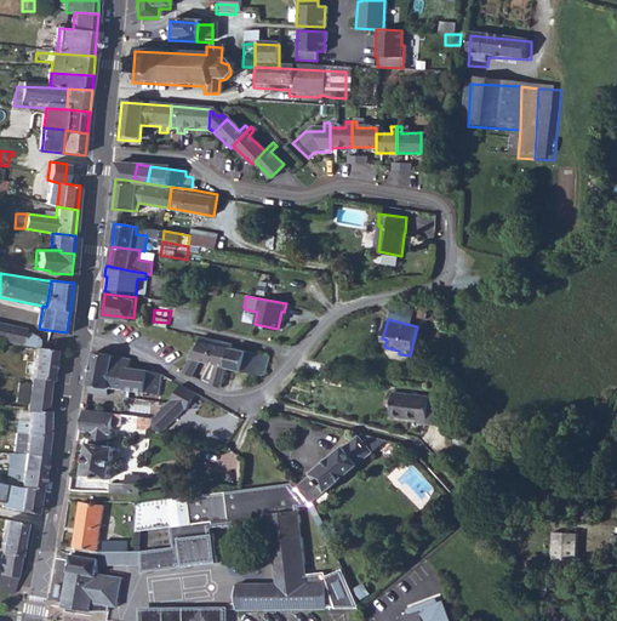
[(50,351),(50,345),(44,345),(36,339),(26,336),(27,332),(0,325),(0,339),(1,339),(38,347),(35,368),(33,381),(32,386),(22,386),(18,404),(29,405),(29,412),(30,412),(46,415),(50,383),(52,383),(57,352),(50,351)]
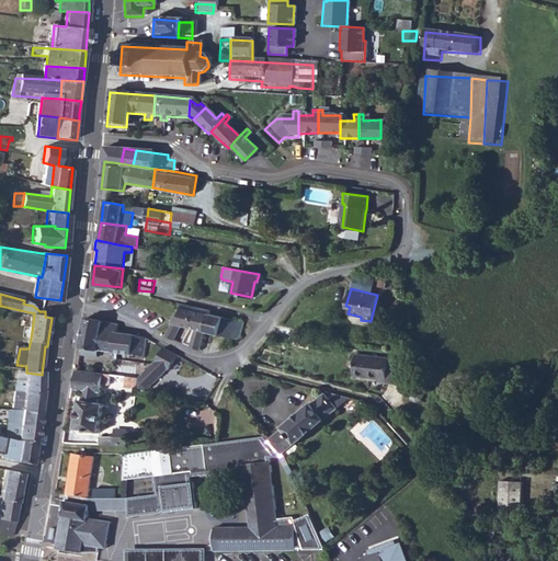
[(178,315),(172,325),(183,328),(192,330),(196,306),(184,302),(180,316),(178,315)]
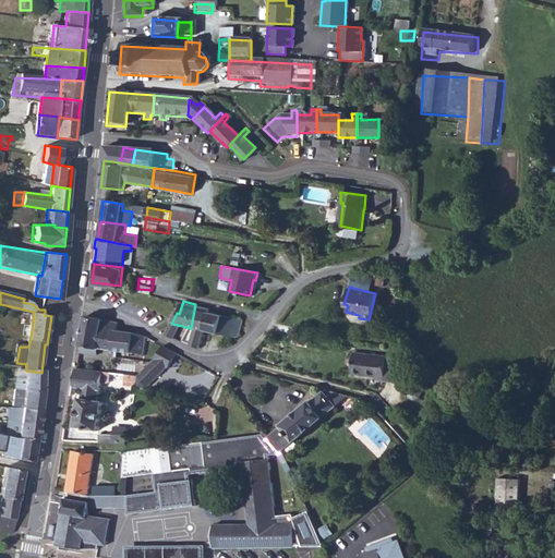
[(195,304),(191,328),(195,328),(192,342),(191,343),(201,347),(205,329),(208,311),(209,306),(195,304)]
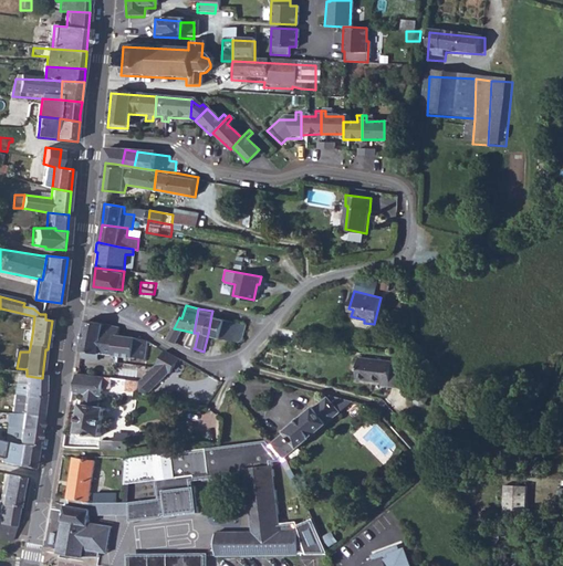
[(211,315),(208,334),(238,341),(242,339),(244,336),(249,324),(211,315)]
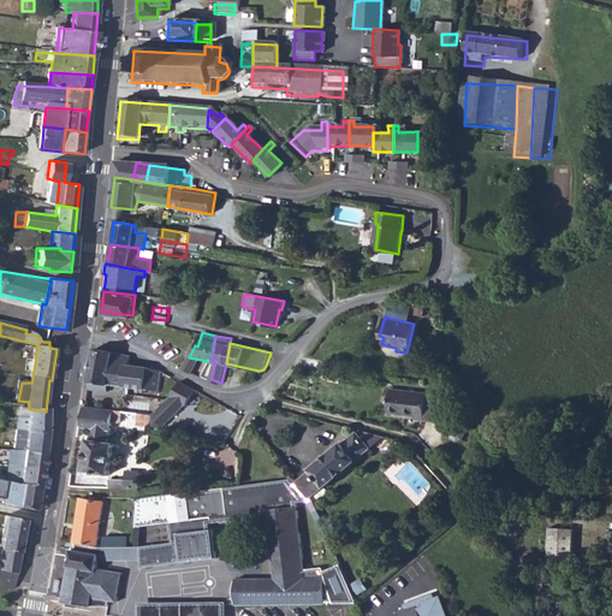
[(93,348),(87,380),(88,380),(88,389),(106,391),(107,383),(108,384),(110,381),(166,390),(168,375),(154,367),(129,365),(130,354),(93,348)]
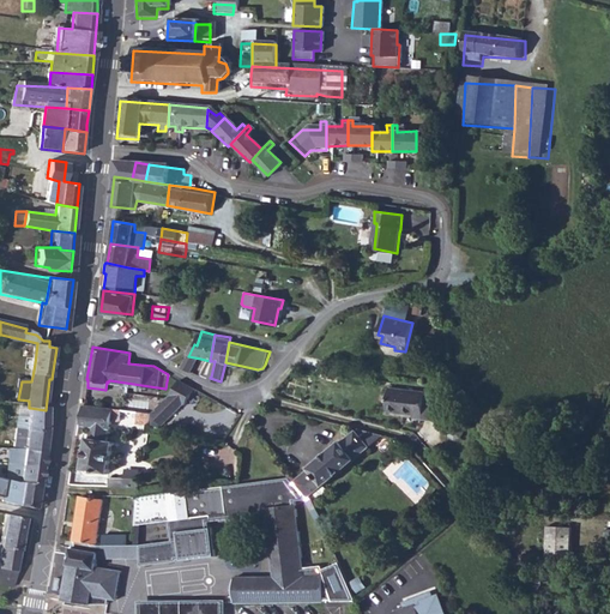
[(188,356),(180,372),(191,377),(200,359),(188,356)]
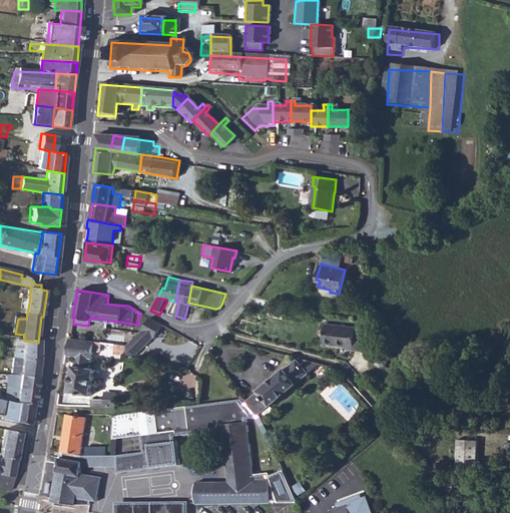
[(160,325),(147,318),(141,329),(125,346),(124,354),(134,356),(151,338),(153,339),(160,325)]
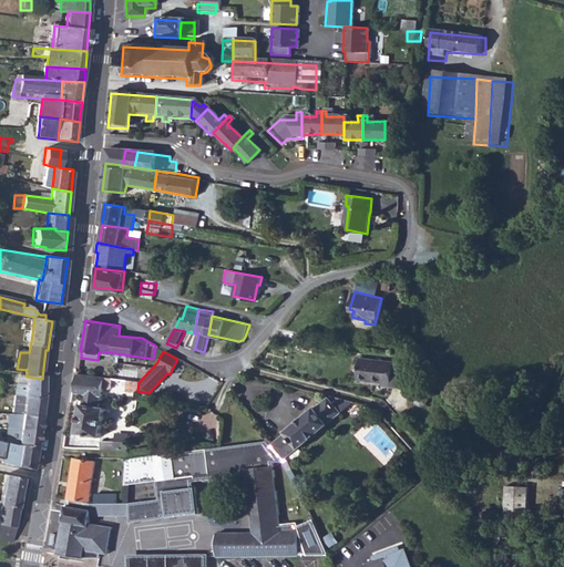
[(398,387),(401,362),(356,357),(354,378),(378,381),(378,384),(398,387)]
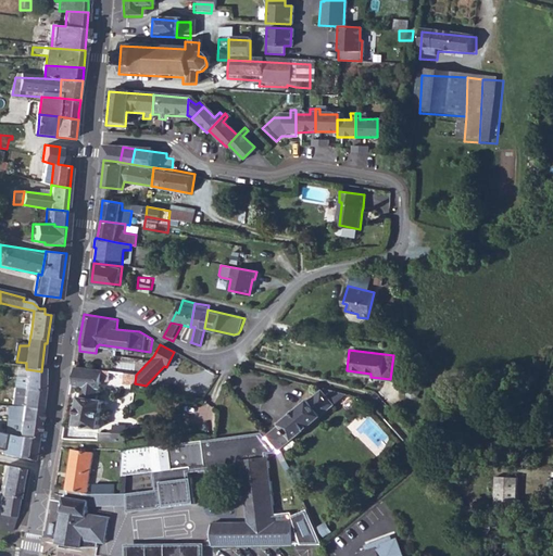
[(103,370),(75,366),(74,368),(73,383),(72,386),(80,387),(79,397),(77,397),(73,425),(97,427),(101,400),(95,399),(95,389),(98,390),(99,381),(105,382),(109,370),(103,370)]
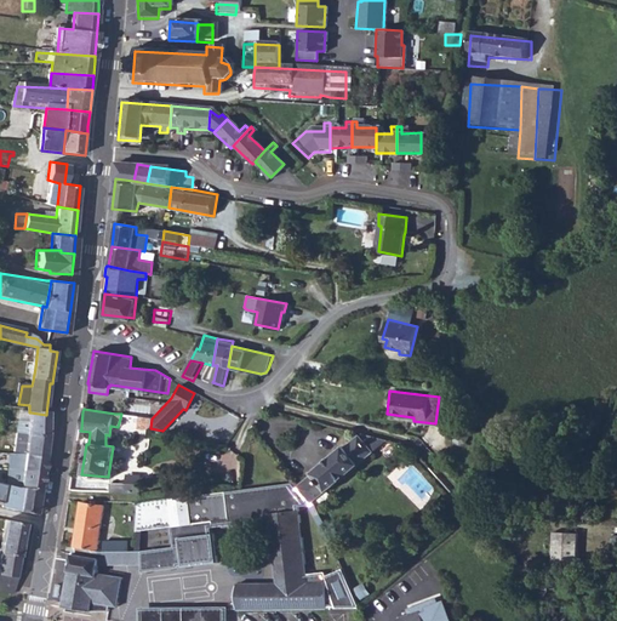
[(45,437),(49,415),(46,415),(30,412),(27,434),(45,437)]
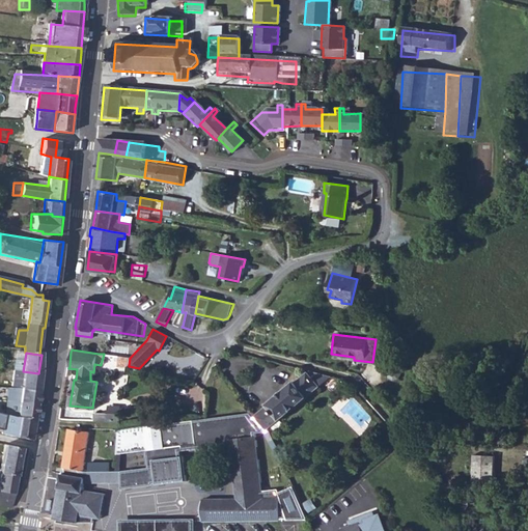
[(104,354),(101,365),(128,369),(129,366),(130,358),(104,354)]
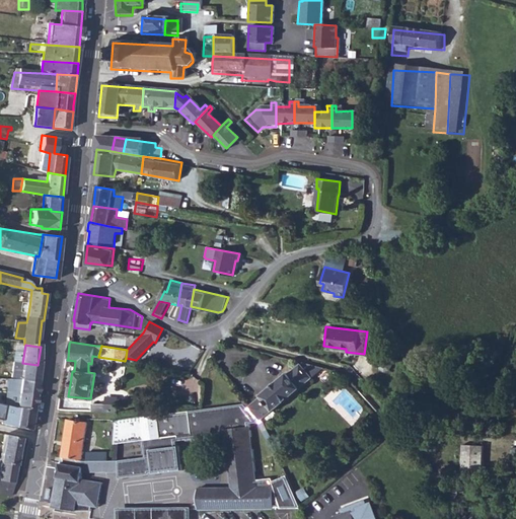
[(34,382),(38,365),(22,363),(13,362),(10,378),(18,380),(34,382)]
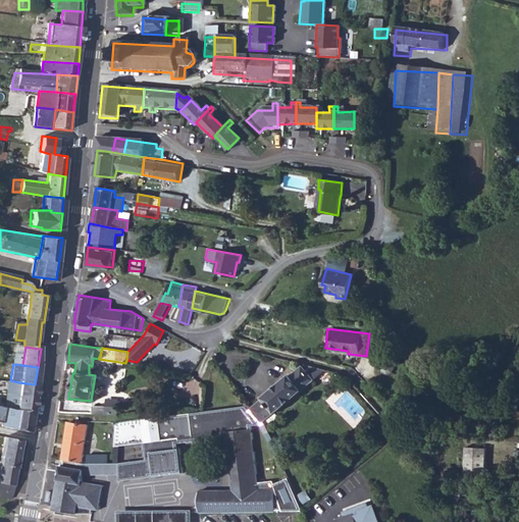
[(326,370),(304,365),(293,376),(291,374),(264,398),(265,400),(250,413),(263,426),(277,413),(279,415),(305,393),(303,390),(326,370)]
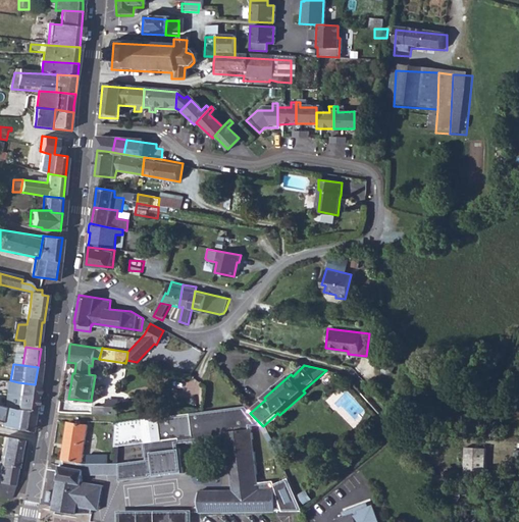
[(12,394),(34,397),(35,384),(18,382),(17,389),(13,388),(12,394)]
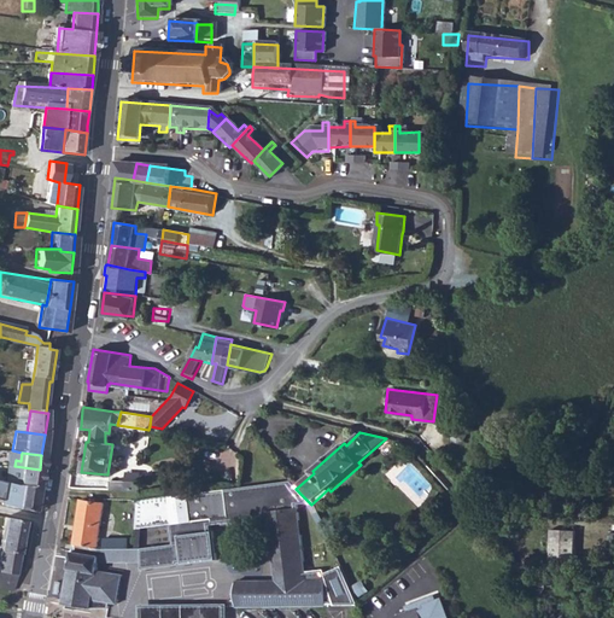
[(17,484),(36,487),(40,470),(15,466),(12,466),(12,473),(18,474),(17,484)]
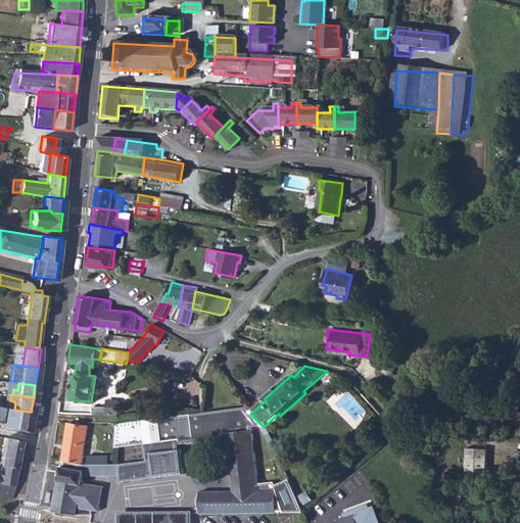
[(111,413),(111,415),(115,416),(116,400),(105,399),(105,408),(104,412),(111,413)]
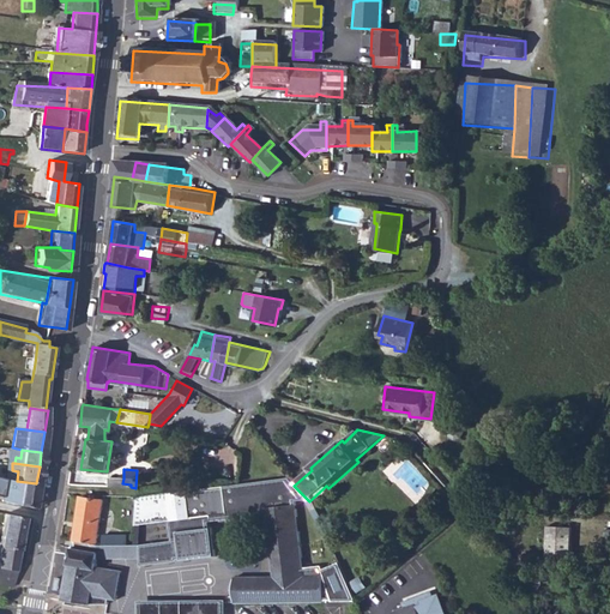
[(32,507),(36,483),(17,481),(0,477),(0,503),(5,505),(8,505),(31,509),(32,507)]
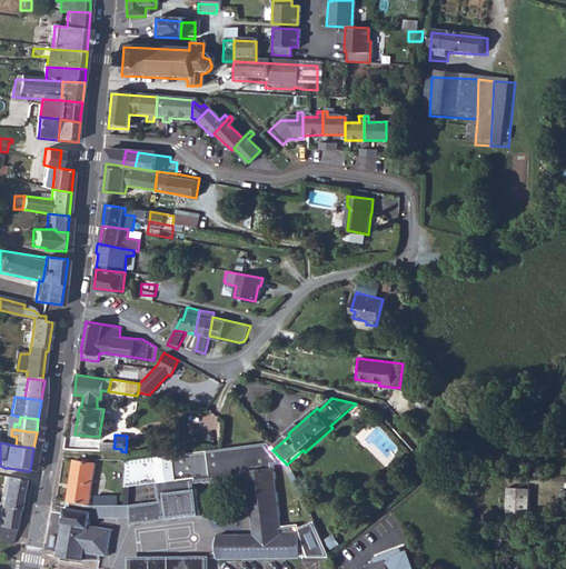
[(99,442),(99,451),(121,451),(121,449),(113,448),(115,443),(99,442)]
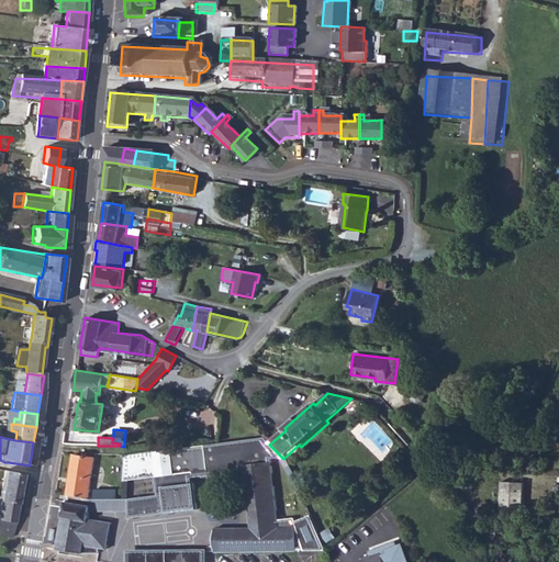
[(281,527),(272,460),(263,438),(217,444),(208,445),(129,451),(130,478),(134,478),(160,478),(160,496),(134,496),(134,508),(136,508),(135,515),(165,514),(165,512),(167,512),(167,513),(194,512),(193,485),(190,485),(190,480),(242,472),(248,526),(217,527),(212,532),(211,540),(212,549),(221,552),(297,552),(292,529),(292,527),(281,527)]
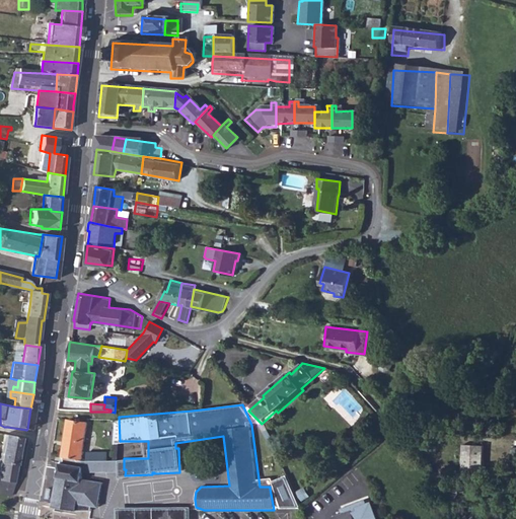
[(67,420),(63,456),(82,458),(86,421),(67,420)]
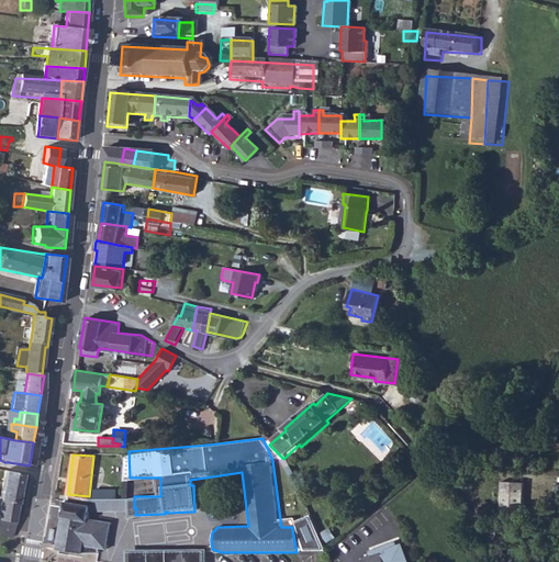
[(0,535),(17,537),(26,472),(10,470),(3,510),(0,509),(0,527),(1,527),(0,535)]
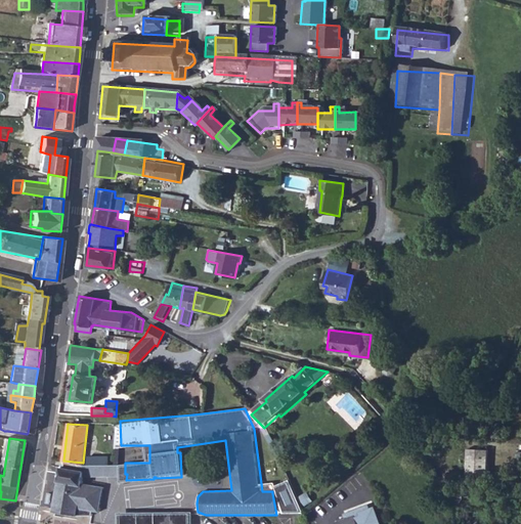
[(465,449),(464,472),(484,473),(485,450),(465,449)]
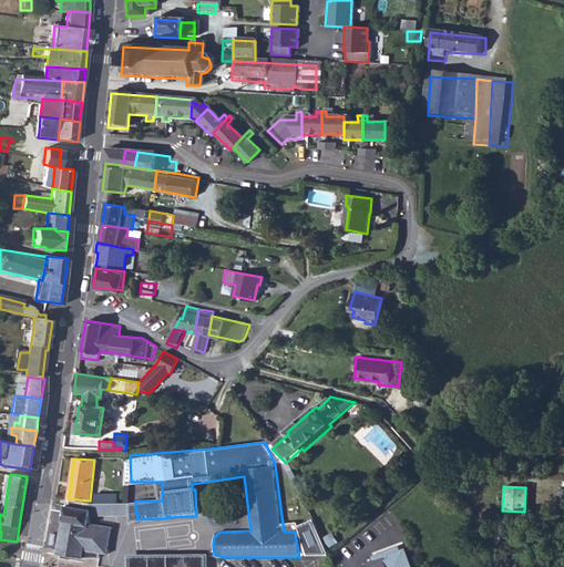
[(98,492),(96,501),(120,502),(120,492),(98,492)]
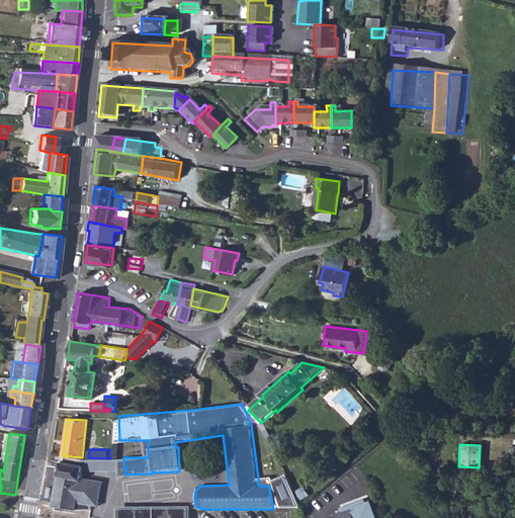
[(508,476),(507,450),(487,451),(487,477),(508,476)]
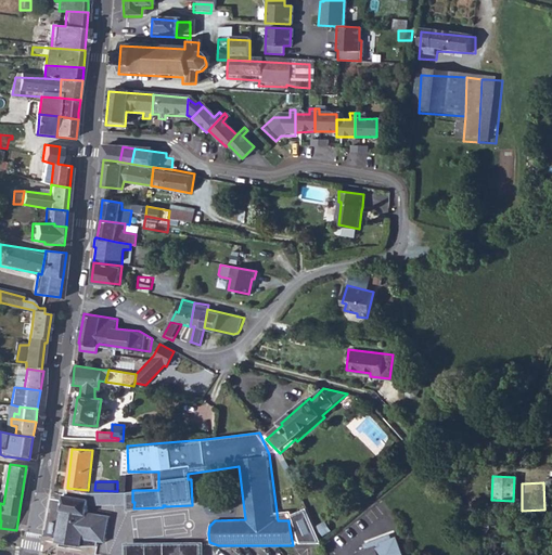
[(88,490),(67,488),(65,495),(89,499),(89,503),(132,502),(132,490),(128,490),(117,491),(94,490),(88,490)]
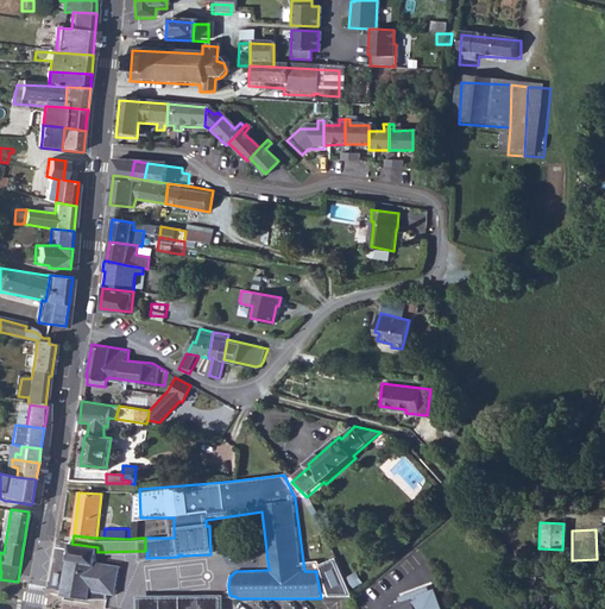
[(71,544),(63,596),(90,600),(108,597),(108,591),(117,592),(120,565),(96,562),(98,552),(98,547),(71,544)]
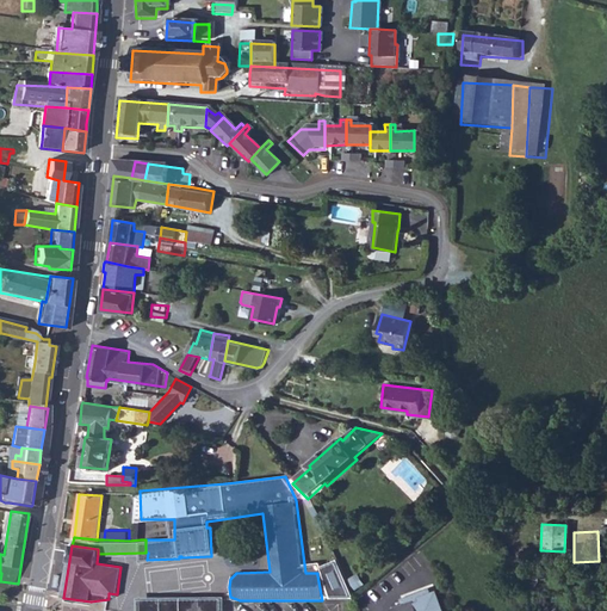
[(323,574),(317,575),(322,600),(332,598),(323,574)]
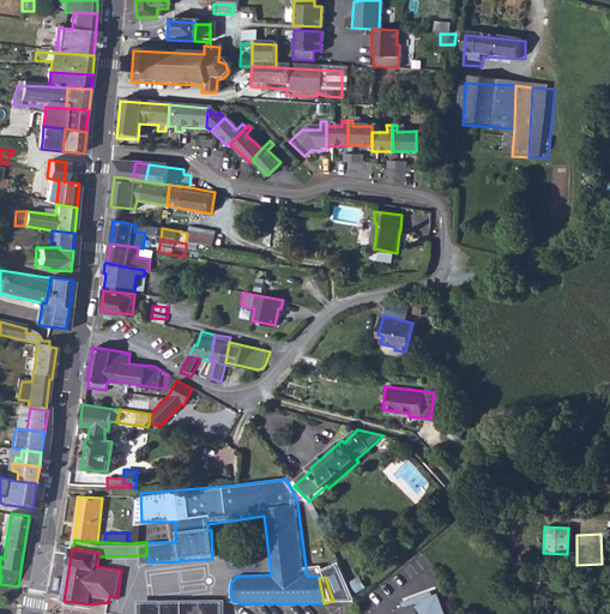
[(402,608),(387,612),(387,613),(439,613),(434,596),(428,599),(427,594),(409,600),(409,601),(410,605),(402,608)]
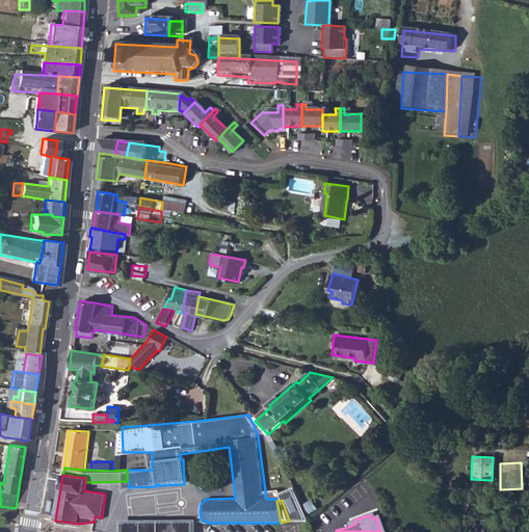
[(121,521),(120,531),(195,531),(195,521),(121,521)]
